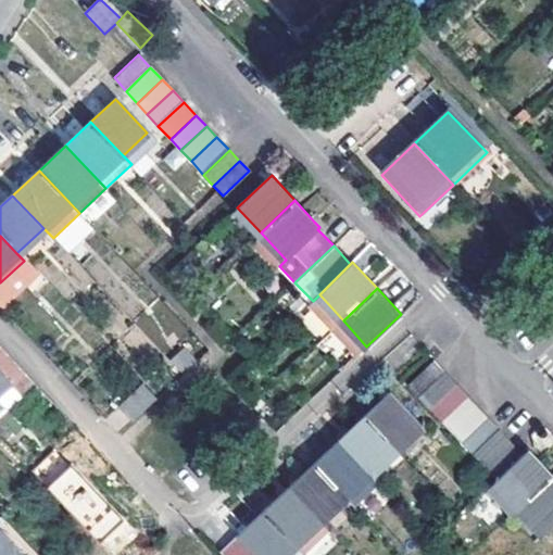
[(156,356),(172,344),(146,312),(130,323),(156,356)]
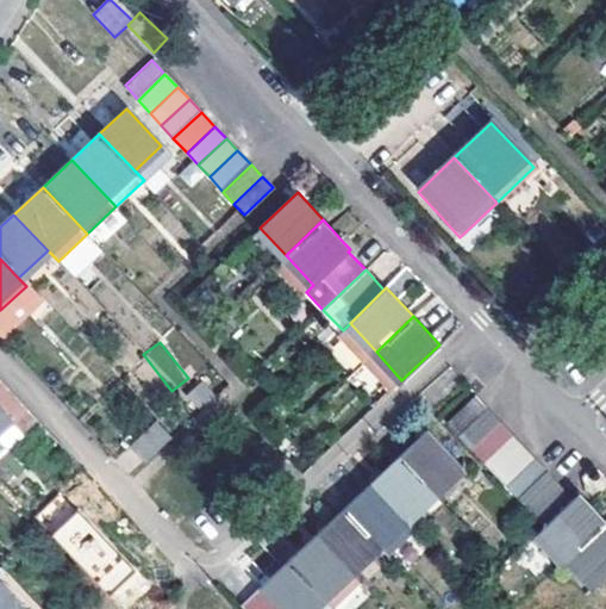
[(194,410),(211,397),(199,381),(182,395),(194,410)]
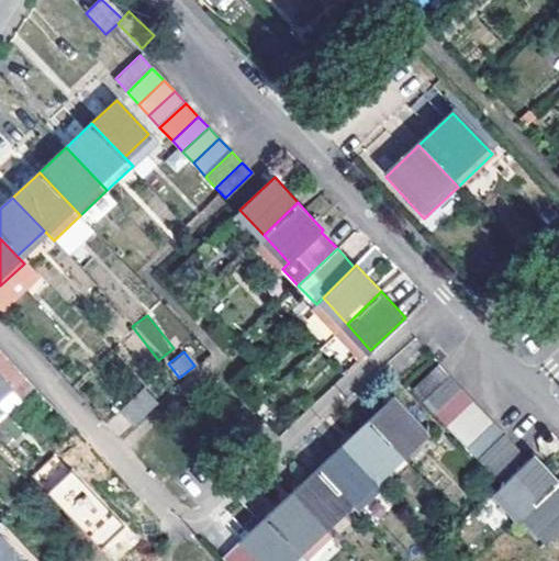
[(0,414),(32,385),(0,352),(0,414)]
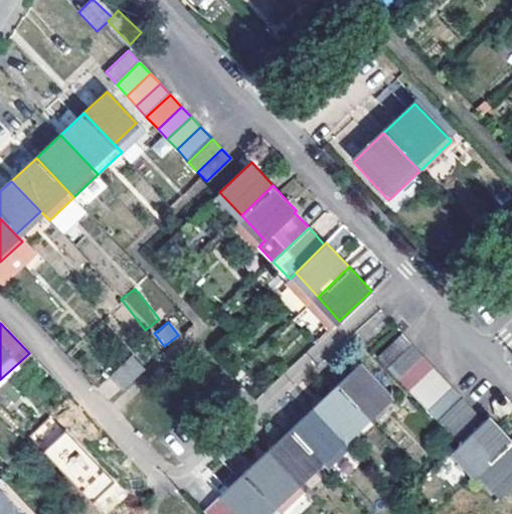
[(400,334),(379,354),(389,365),(410,345),(400,334)]
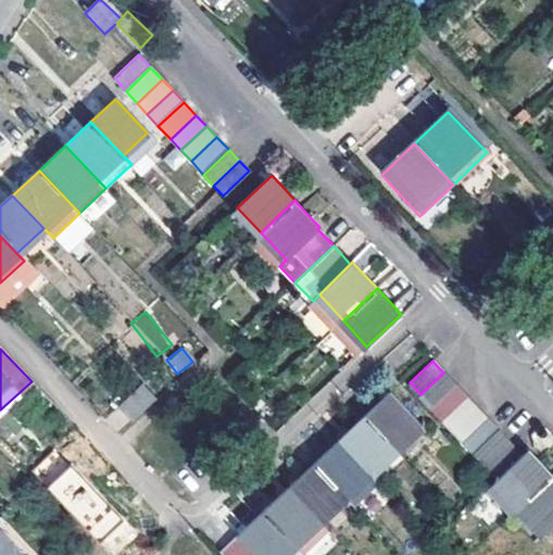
[(443,373),(420,394),(430,404),(453,383),(443,373)]
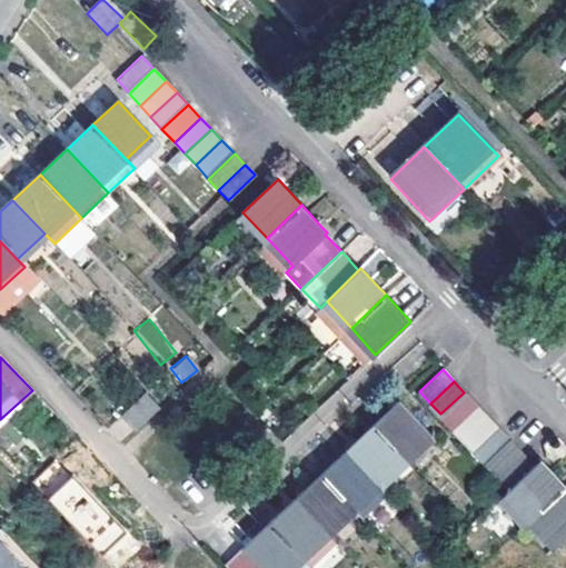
[(464,392),(440,414),(452,427),(476,405),(464,392)]
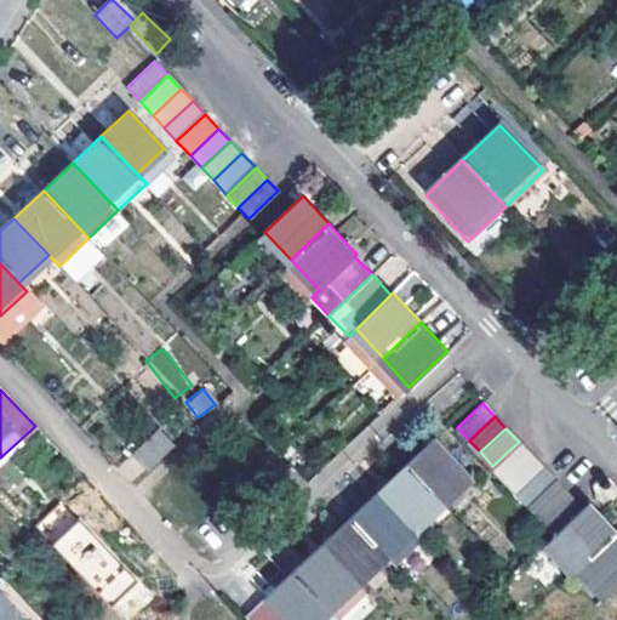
[(132,455),(147,472),(175,445),(159,430),(132,455)]
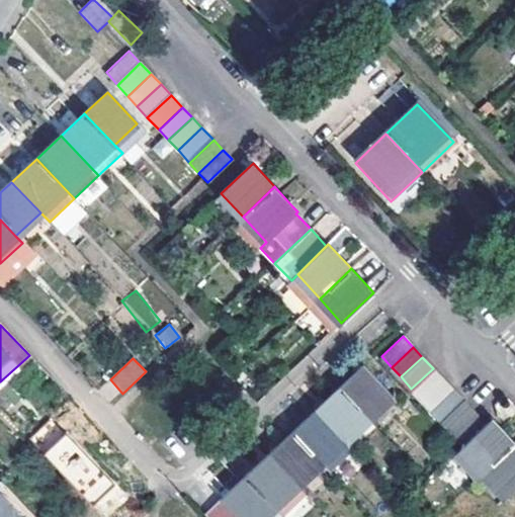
[(364,363),(341,385),(370,417),(395,394),(364,363)]
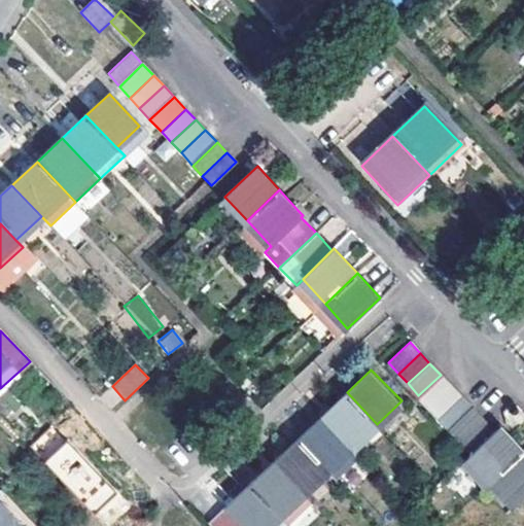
[(441,375),(418,395),(429,407),(452,387),(441,375)]
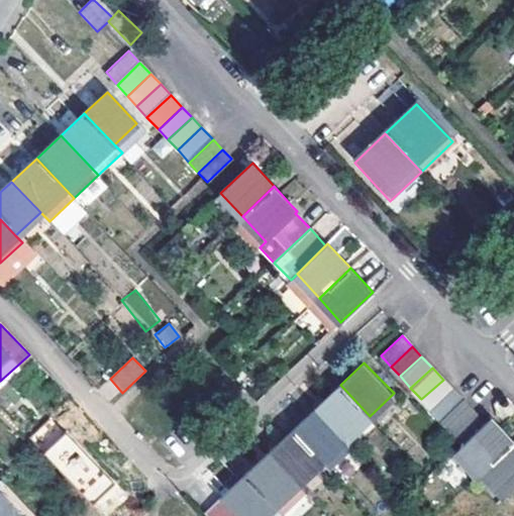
[(443,380),(421,399),(430,410),(453,390),(443,380)]
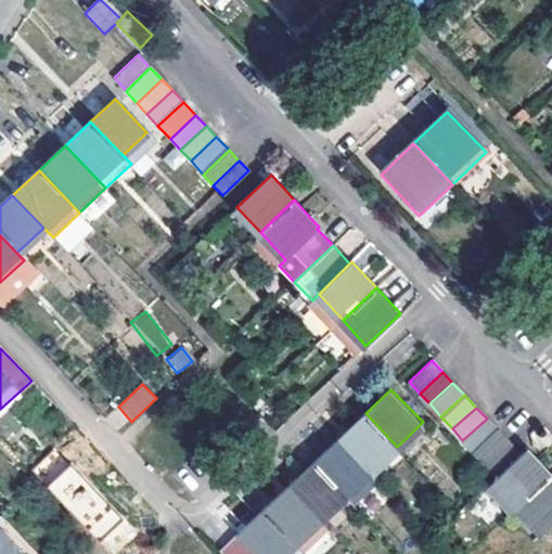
[(339,438),(370,472),(397,447),(366,413),(344,434),(339,438)]
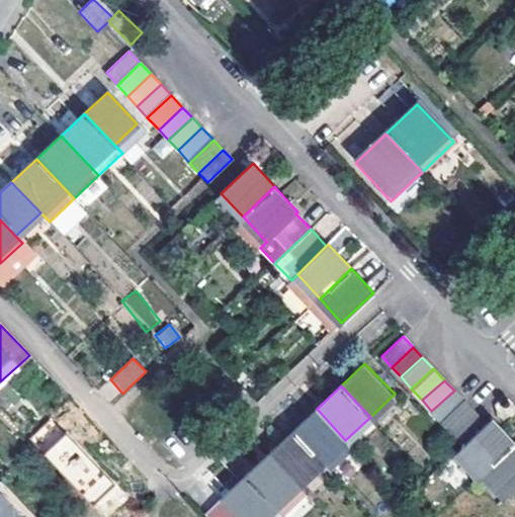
[(464,402),(454,391),(431,411),(442,423),(464,402)]
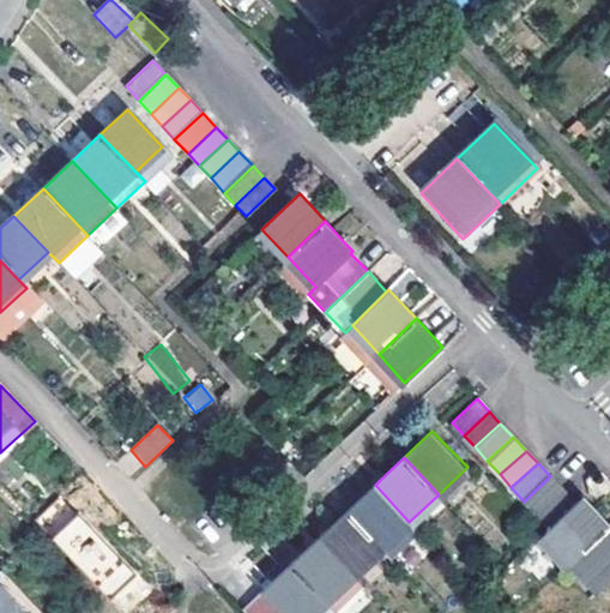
[(550,476),(524,502),(536,514),(562,490),(550,476)]
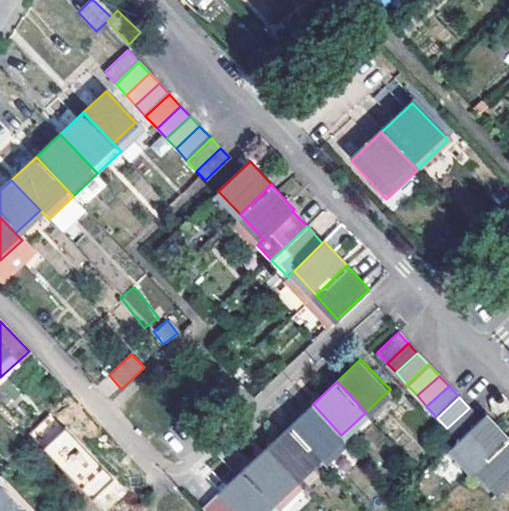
[(308,409),(291,425),(319,456),(341,435),(313,404),(308,409)]
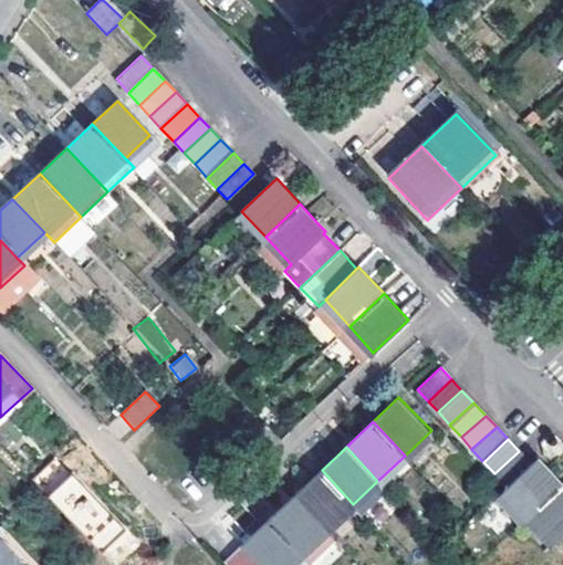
[(530,462),(519,451),(494,473),(506,485),(530,462)]
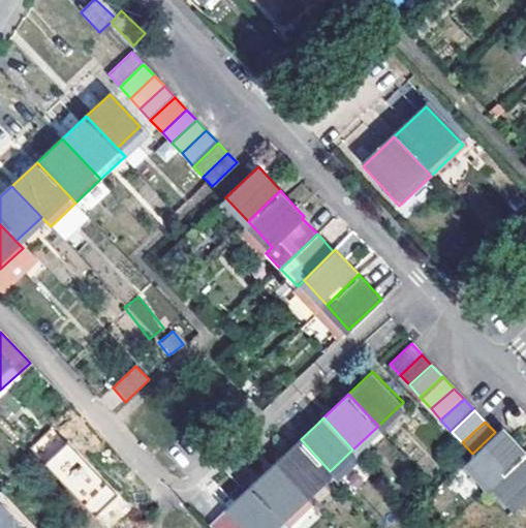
[(52,428),(29,448),(94,518),(117,496),(52,428)]
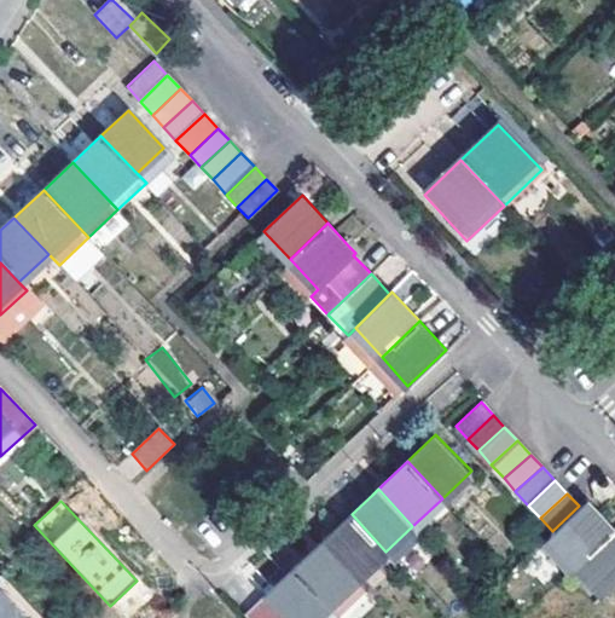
[(582,501),(579,506),(552,531),(538,544),(564,572),(572,566),(609,530),(582,501)]
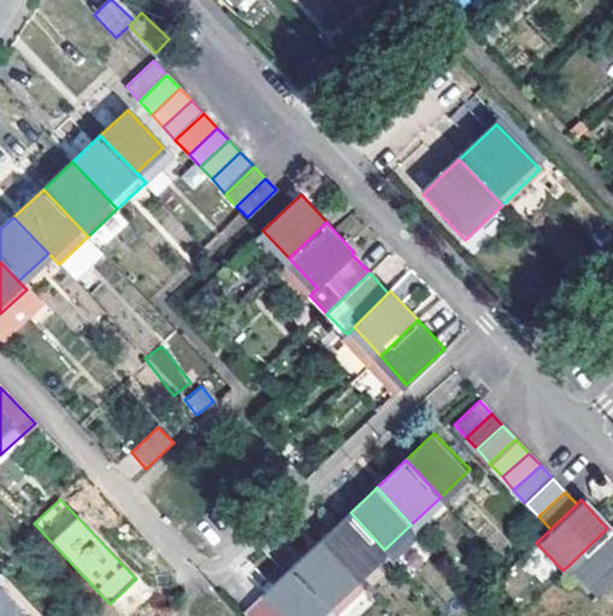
[(322,540),(355,576),(384,550),(351,512),(328,534),(322,540)]
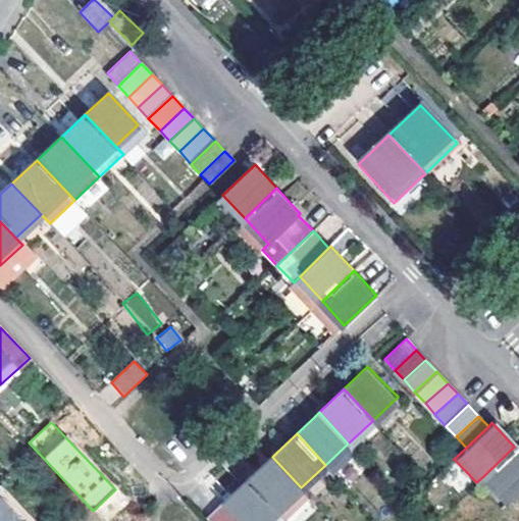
[(518,451),(514,447),(482,477),(506,502),(518,488),(518,451)]
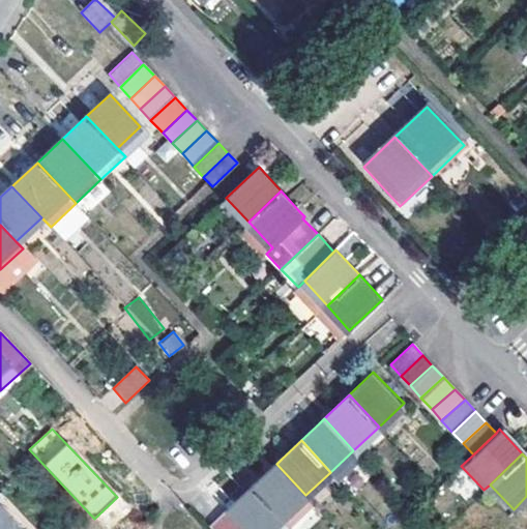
[(270,470),(253,486),(282,518),(290,526),(314,503),(305,495),(276,464),(270,470)]
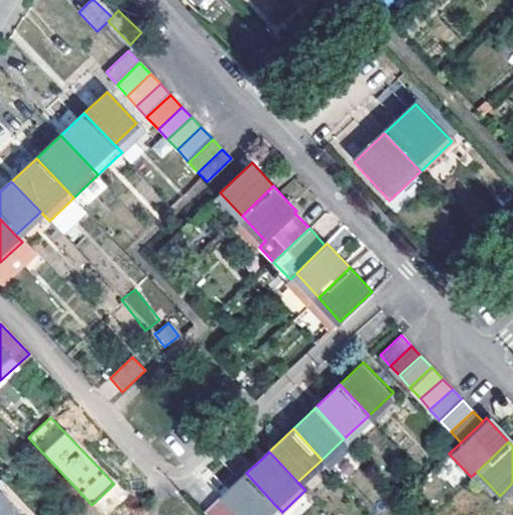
[(262,514),(274,504),(246,473),(225,493),(205,512),(207,514),(262,514)]
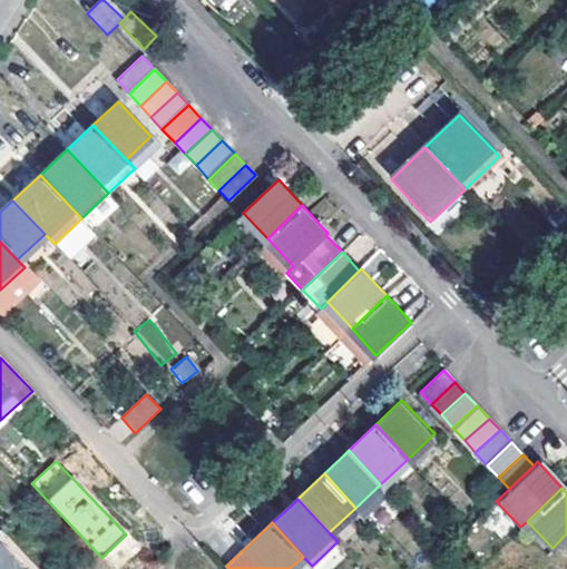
[(26,568),(0,541),(0,568),(26,568)]
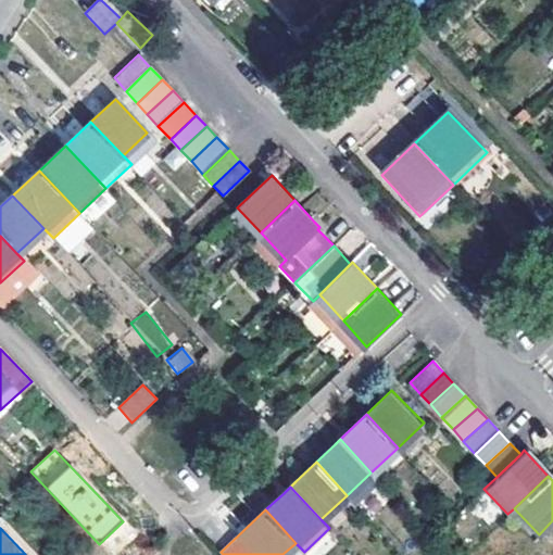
[(143,554),(156,543),(147,533),(143,537),(124,554),(143,554)]
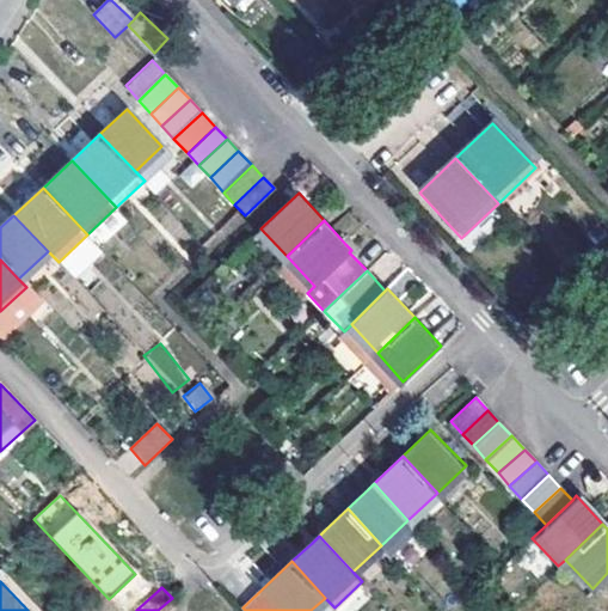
[(325,598),(311,610),(331,610),(335,608),(325,598)]
